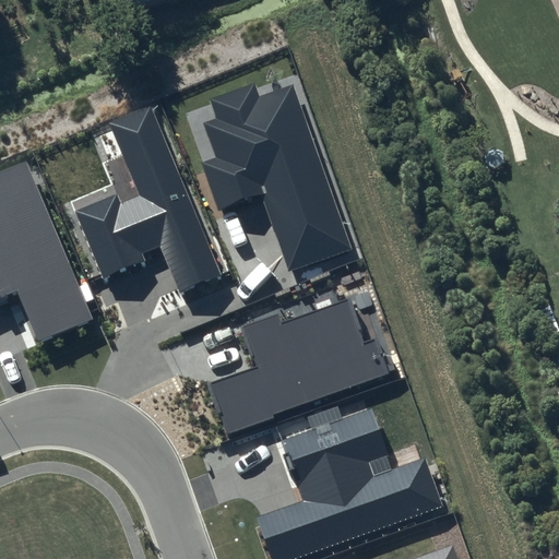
[(288,272),(352,249),(293,85),(259,96),(254,83),(210,98),(216,119),(203,123),(215,158),(200,163),(217,212),(262,195),(288,272)]
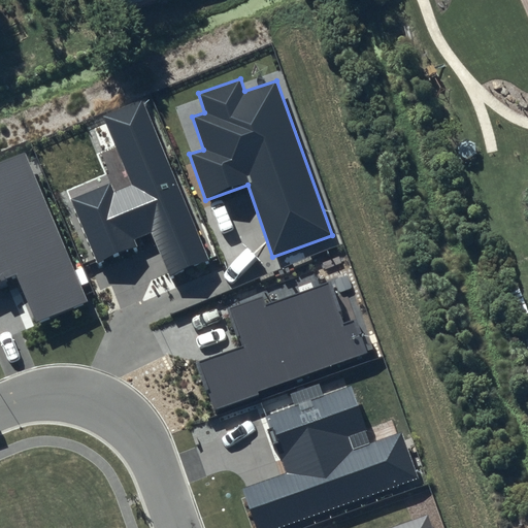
[(142,102),(104,118),(132,186),(114,193),(109,182),(71,199),(99,265),(136,249),(133,240),(152,233),(171,277),(208,261),(142,102)]
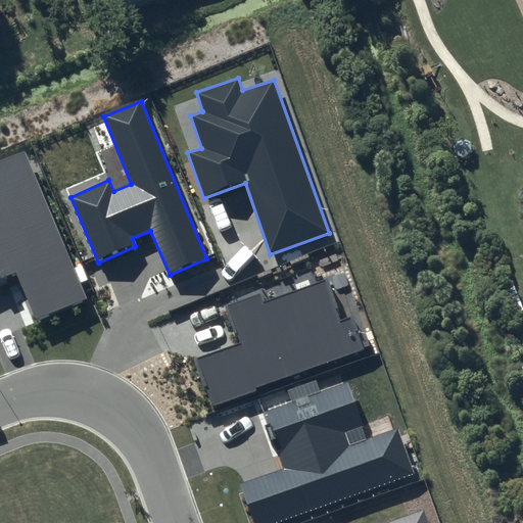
[(0,278),(14,272),(35,321),(87,297),(26,151),(0,161),(0,278)]
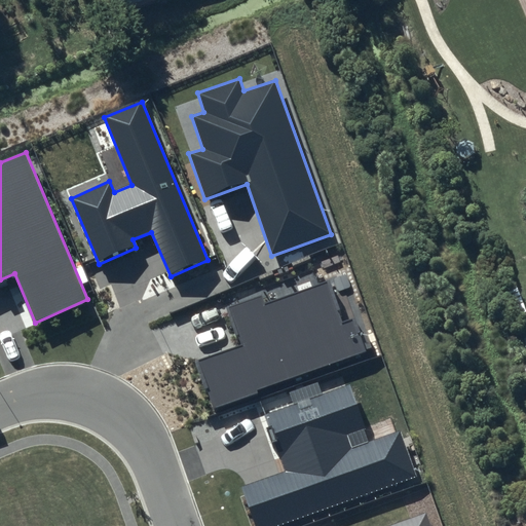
[(197,364),(214,409),(368,353),(354,317),(340,322),(327,282),(264,304),(261,295),(227,307),(240,347),(197,364)]
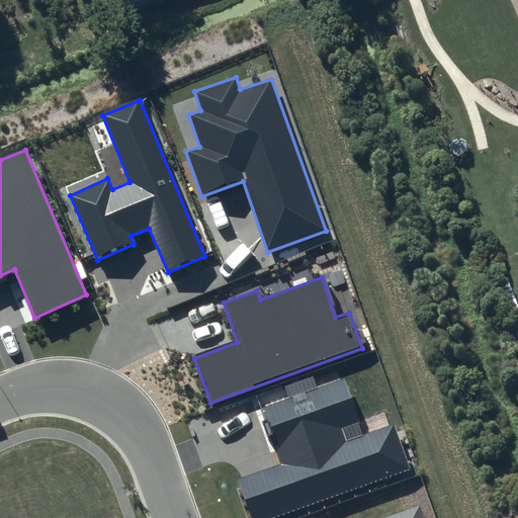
[(343,378),(263,406),(283,463),(240,479),(253,517),(273,517),(410,470),(394,424),(363,434),(343,378)]
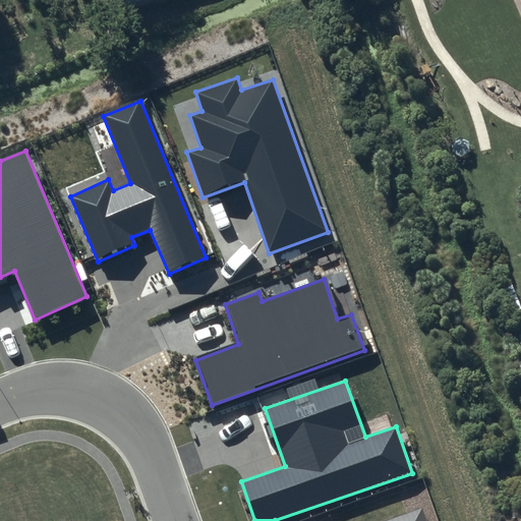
[(425,520),(421,508),(385,520),(425,520)]
